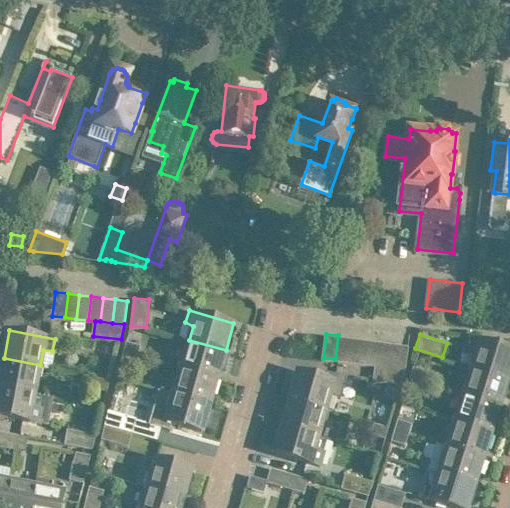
[(350,337),(338,335),(335,359),(347,361),(350,337)]
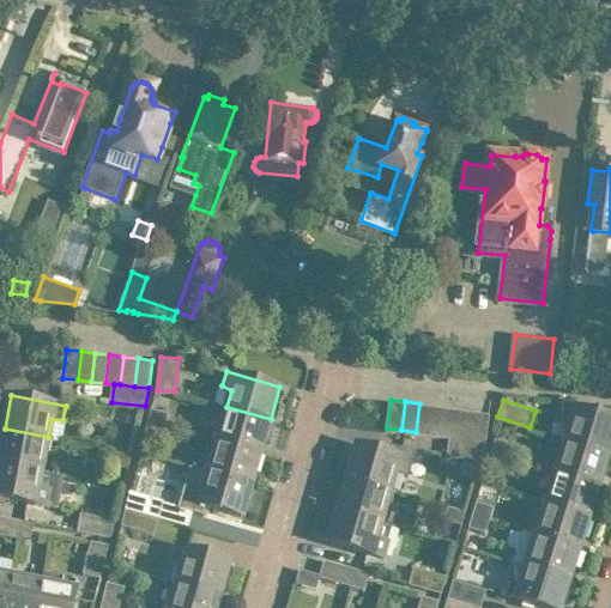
[(434,406),(419,403),(416,432),(430,433),(434,406)]
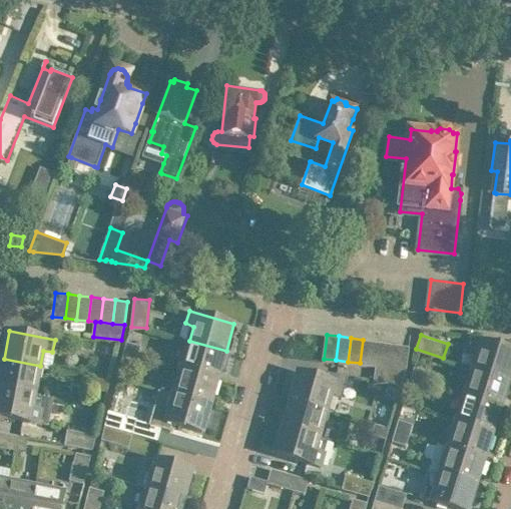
[(479,353),(474,368),(510,379),(510,349),(474,338),(470,350),(479,353)]
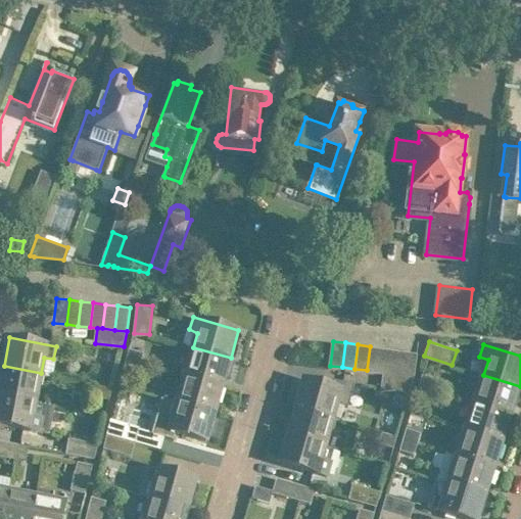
[(126,359),(140,362),(143,349),(131,346),(129,345),(126,359)]
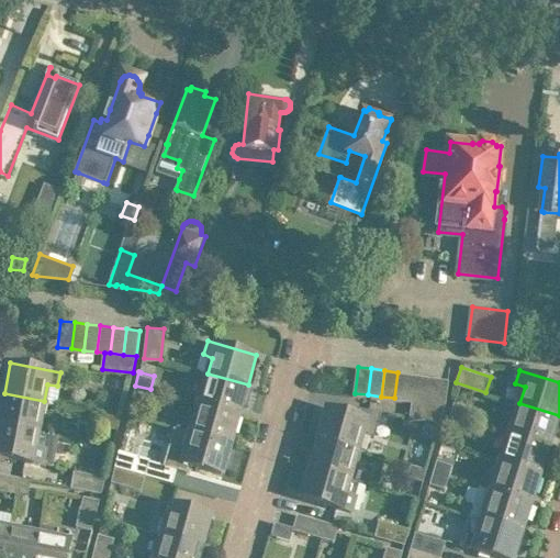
[(394,398),(406,400),(411,374),(398,372),(394,398)]
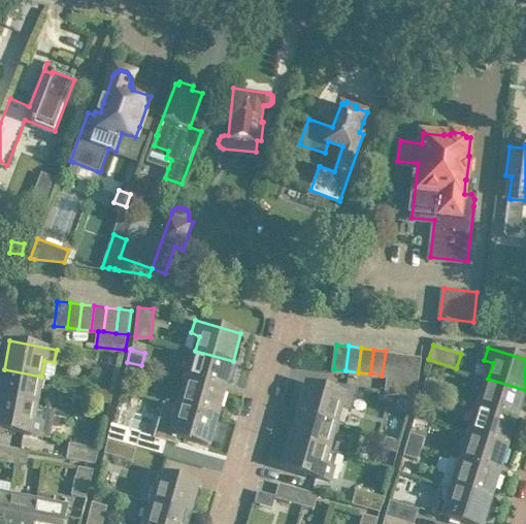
[(238,363),(233,361),(195,351),(188,378),(225,388),(226,385),(228,385),(229,379),(234,380),(238,363)]
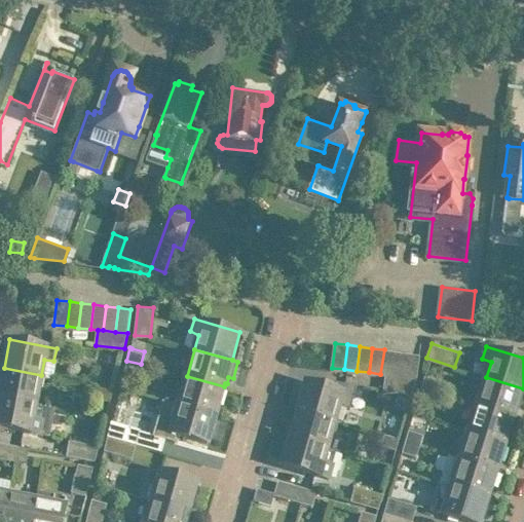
[(397,351),(384,349),(380,374),(386,375),(393,375),(397,351)]
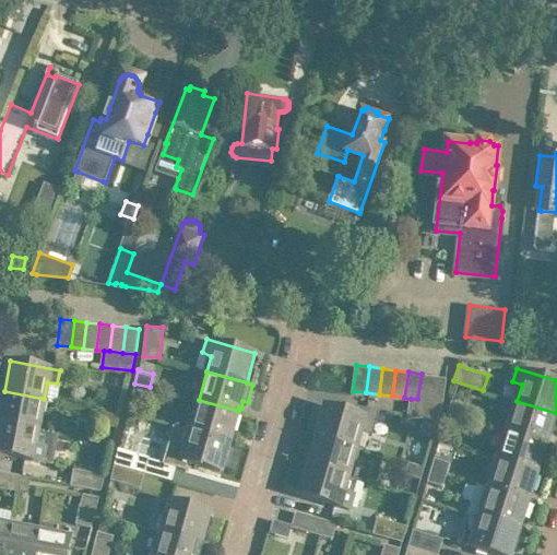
[(417,399),(430,401),(434,375),(422,374),(417,399)]
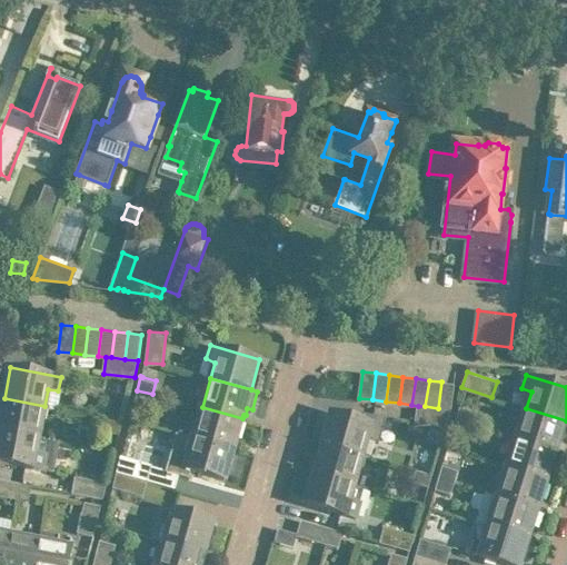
[(456,384),(441,382),(438,408),(453,409),(456,384)]
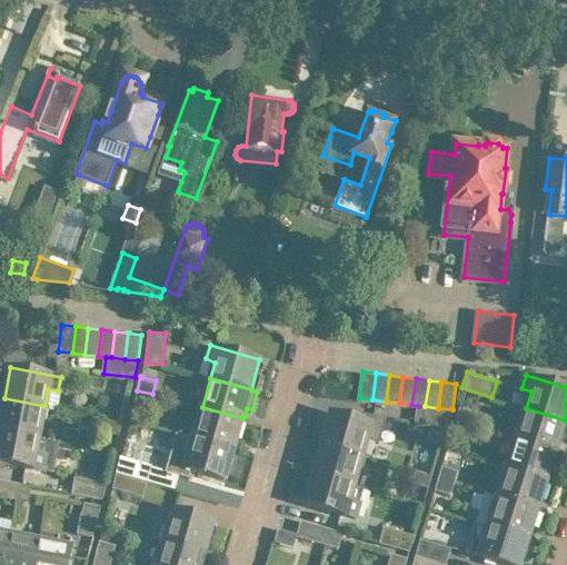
[(149,405),(152,394),(137,390),(133,400),(136,400),(149,405)]
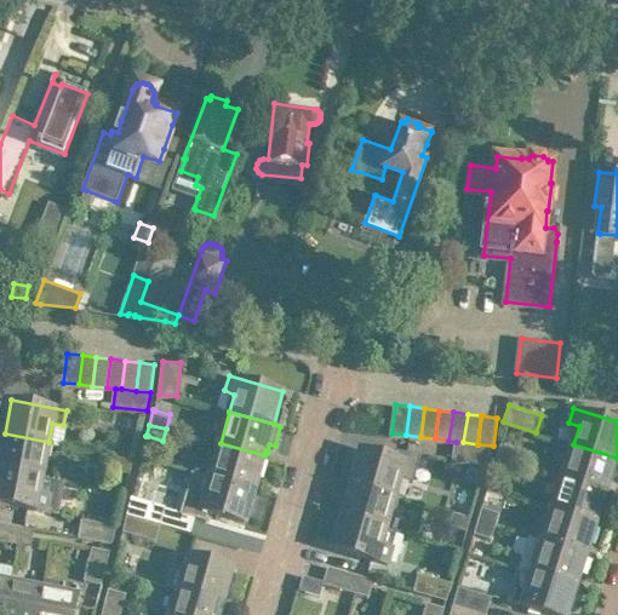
[(5,434),(0,459),(0,467),(43,476),(49,442),(5,434)]
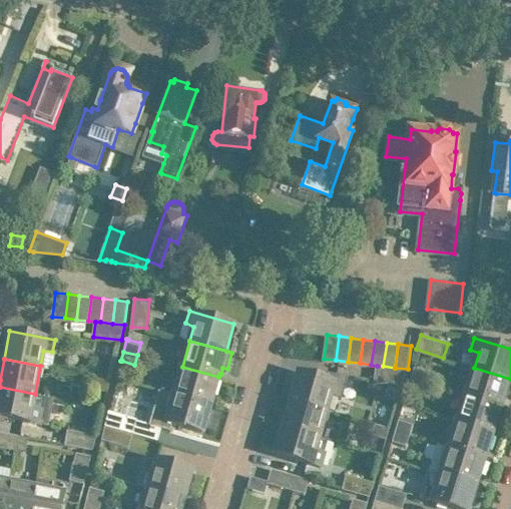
[(453,390),(466,394),(501,405),(510,379),(474,368),(461,364),(453,390)]
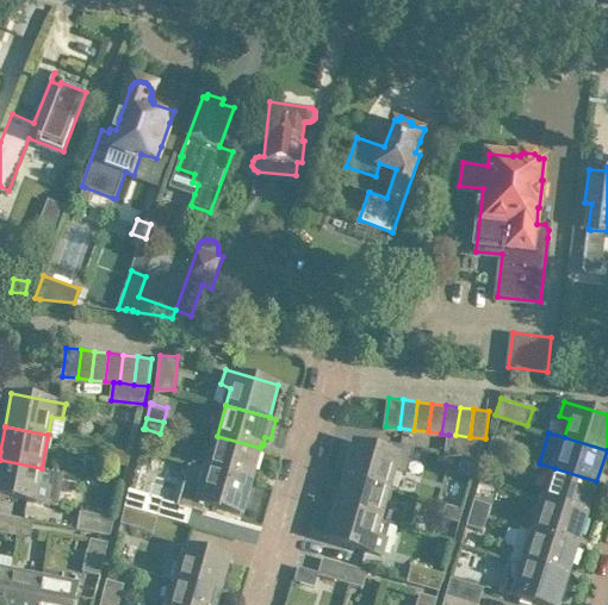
[(470,437),(456,435),(448,435),(446,451),(479,456),(485,438),(470,437)]
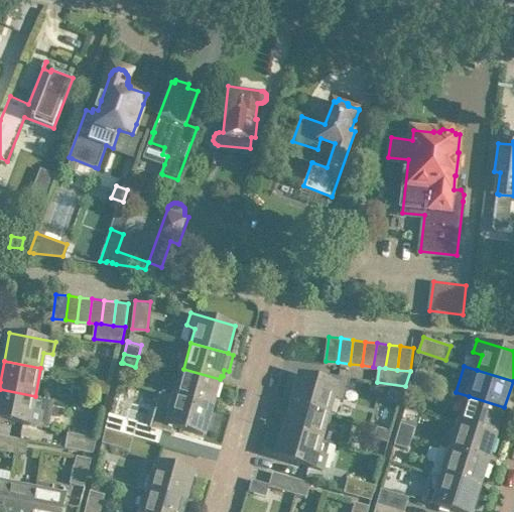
[(417,368),(414,379),(428,383),(431,372),(417,368)]
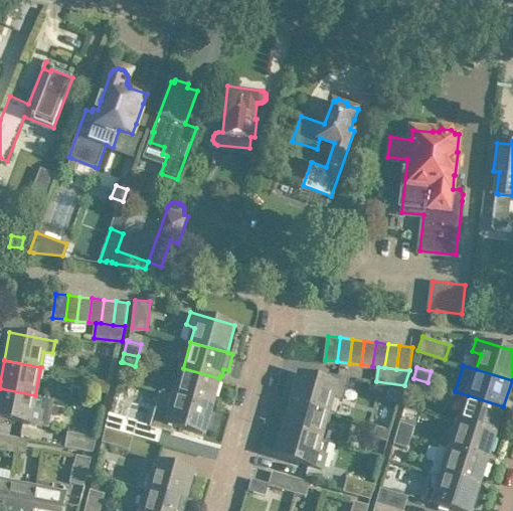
[(215,394),(219,378),(183,368),(175,394),(212,405),(213,401),(214,401),(216,394),(215,394)]
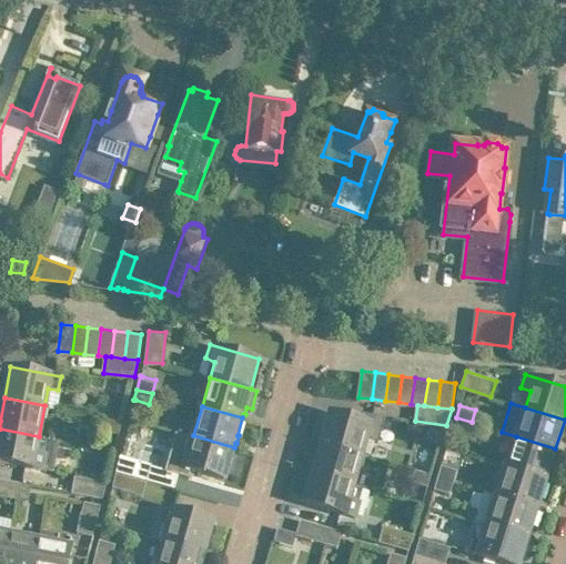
[(323,442),(363,453),(367,435),(377,439),(381,425),(331,412),(323,442)]
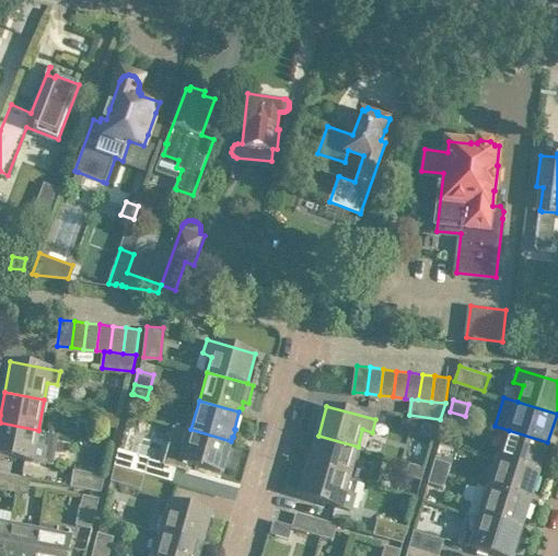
[(120,414),(104,410),(102,423),(118,426),(120,414)]
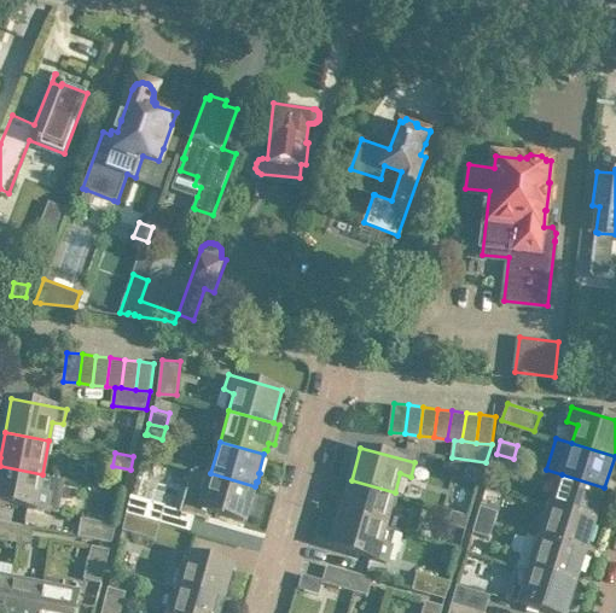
[(510,471),(513,459),(497,454),(493,466),(510,471)]
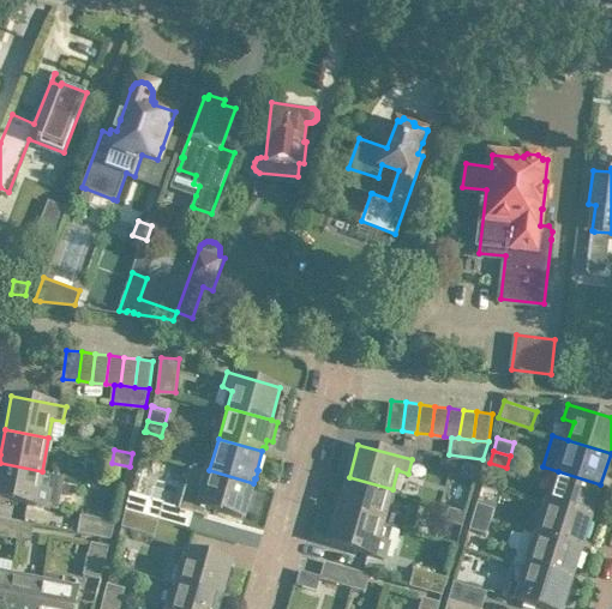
[(0,463),(0,495),(47,505),(58,507),(64,475),(42,471),(0,463)]
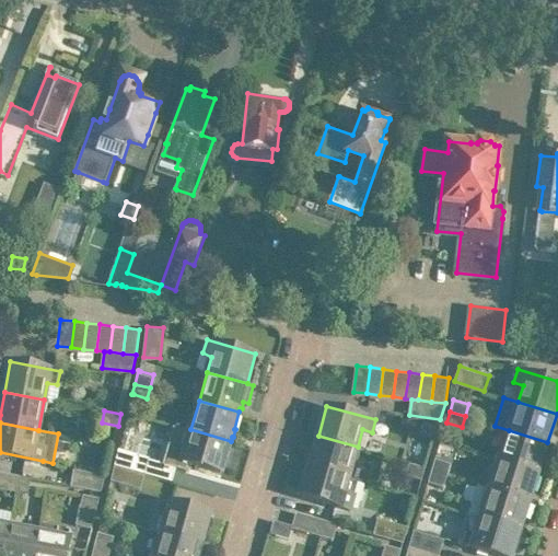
[(176,426),(172,442),(177,444),(172,464),(176,466),(187,468),(189,461),(222,471),(231,441),(190,429),(176,426)]
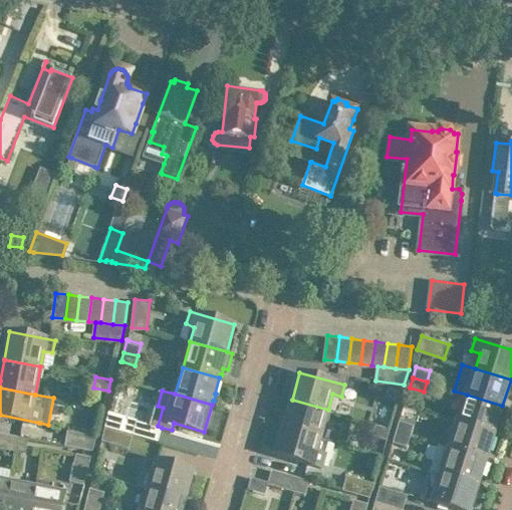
[(494,432),(502,406),(467,395),(459,421),(494,432)]
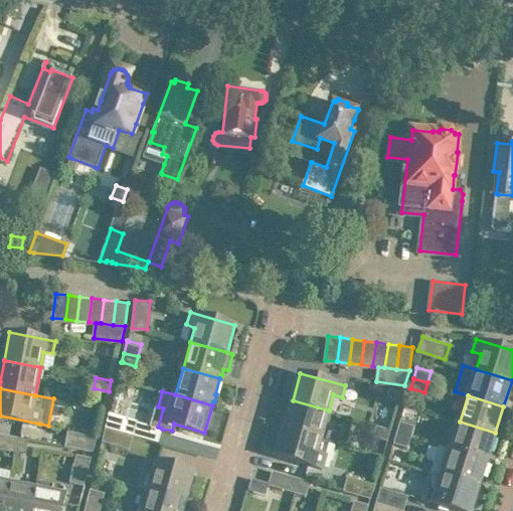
[(321,437),(329,410),(293,400),(292,404),(290,403),(288,411),(290,411),(285,427),(321,437)]
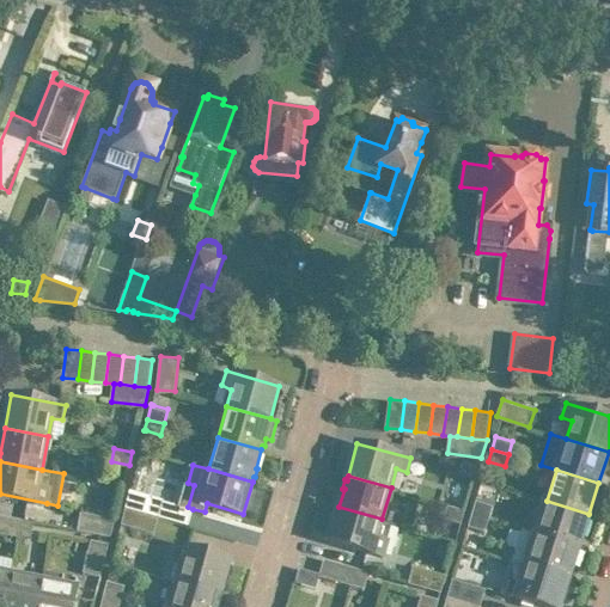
[(132,488),(127,506),(159,514),(164,497),(132,488)]
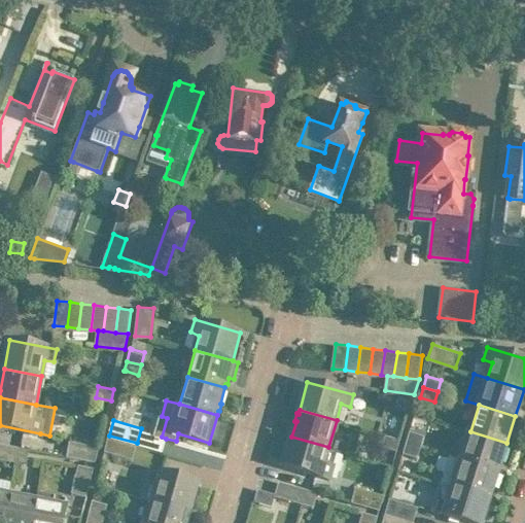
[(411,430),(407,441),(421,445),(424,434),(411,430)]
